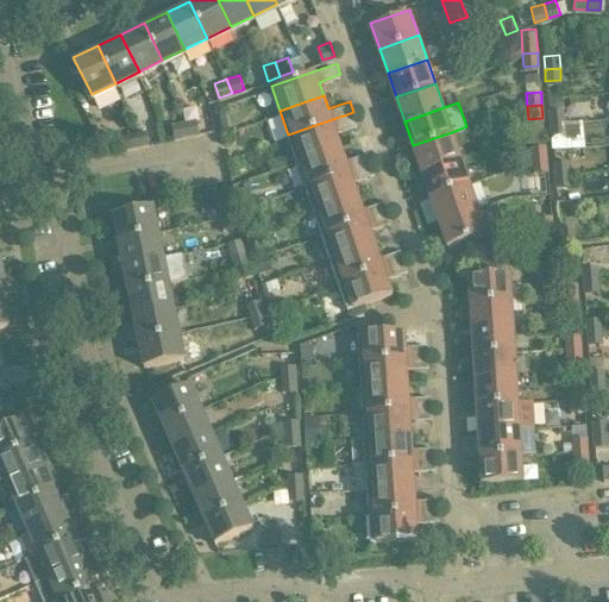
[(550,119),(565,118),(564,105),(548,107),(550,119)]
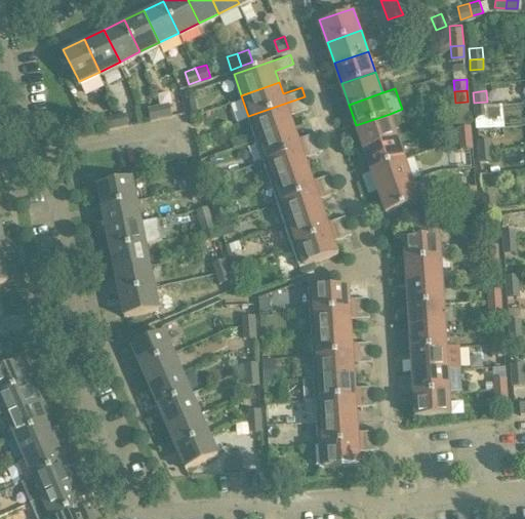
[(308,106),(305,96),(248,116),(255,136),(293,123),(290,113),(308,106)]
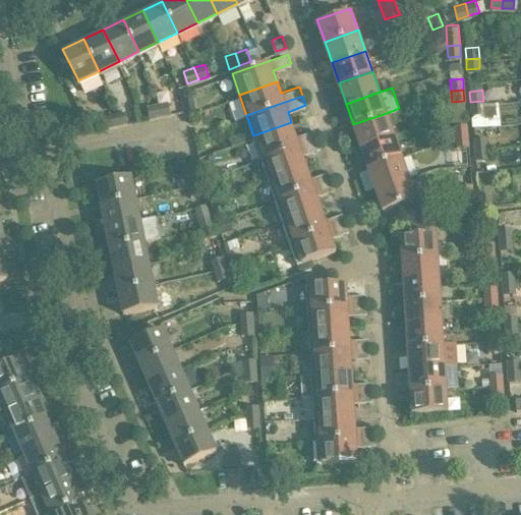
[(169,100),(158,102),(160,114),(171,112),(169,100)]
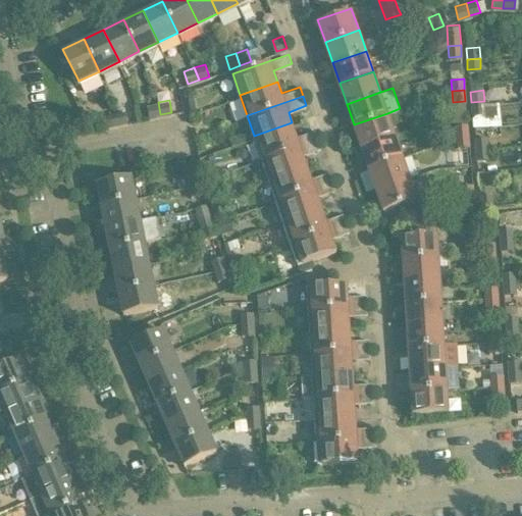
[(160,114),(158,102),(147,104),(150,116),(160,114)]
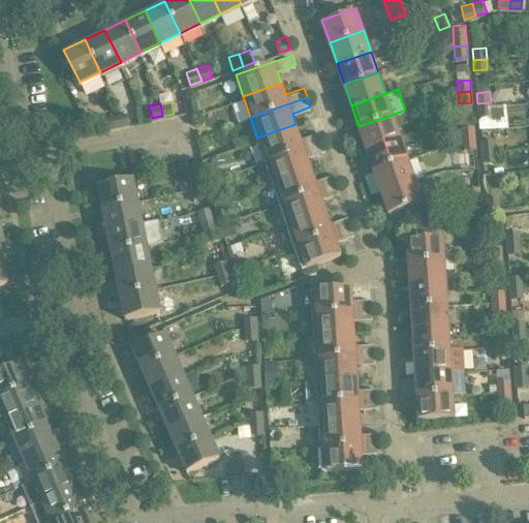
[(492,115),(491,104),(477,105),(478,116),(492,115)]
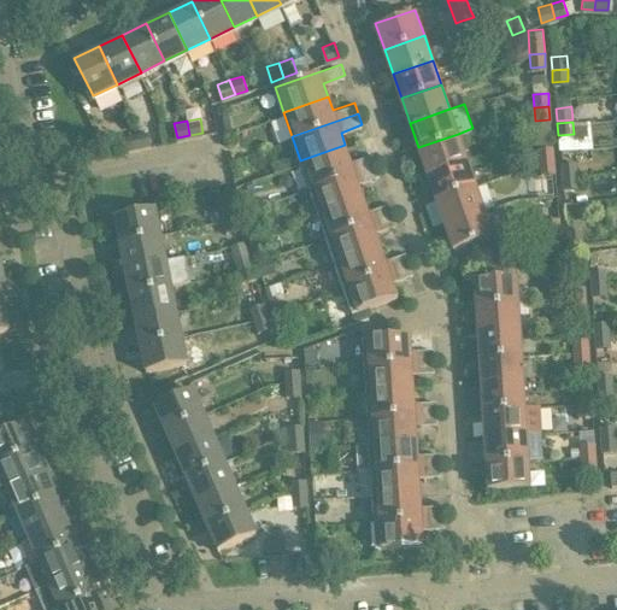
[(136,132),(139,145),(151,142),(148,128),(136,132)]
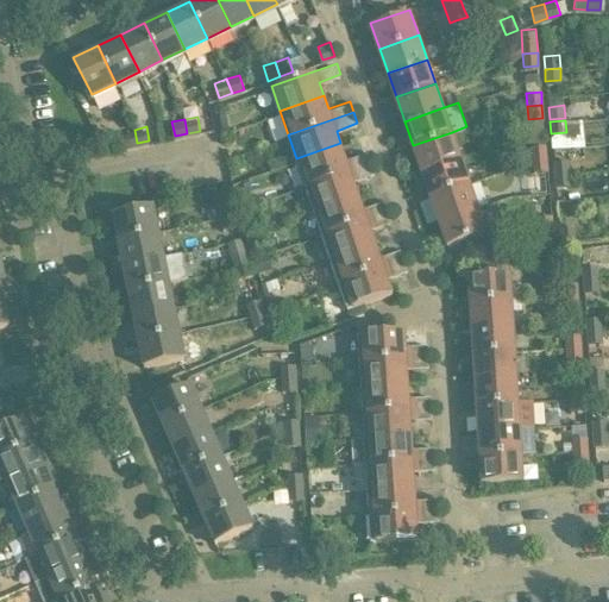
[(137,143),(135,130),(121,132),(124,145),(137,143)]
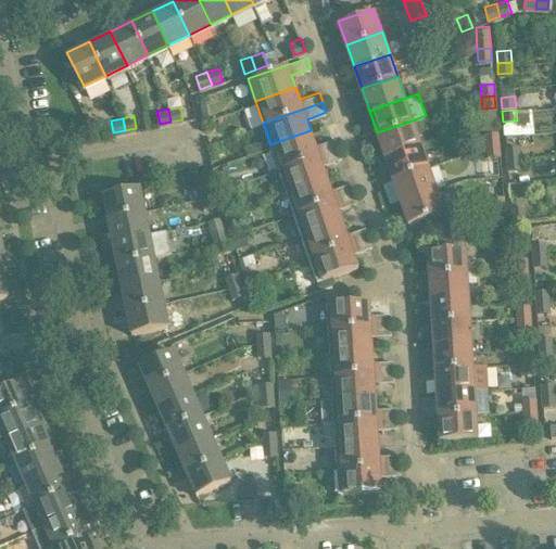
[(420,142),(413,120),(377,132),(384,155),(420,142)]
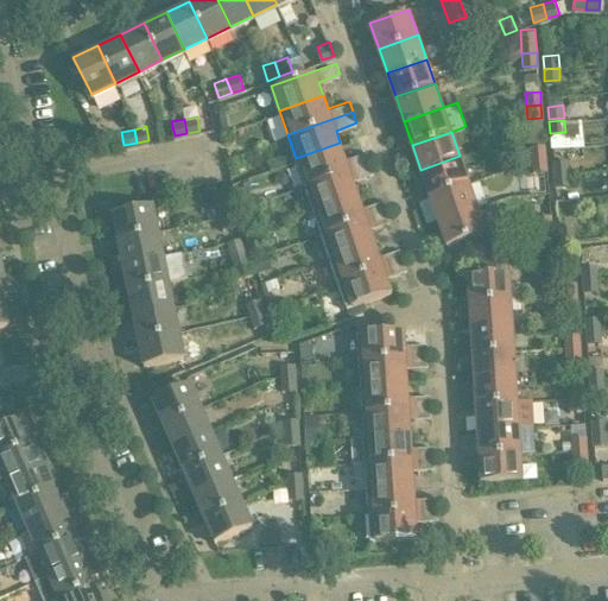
[(340,143),(296,158),(304,183),(369,159),(366,150),(344,157),(340,143)]
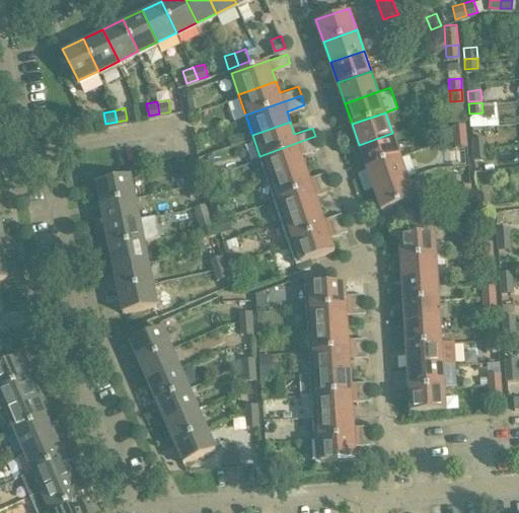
[(453,134),(465,133),(464,122),(452,123),(453,134)]
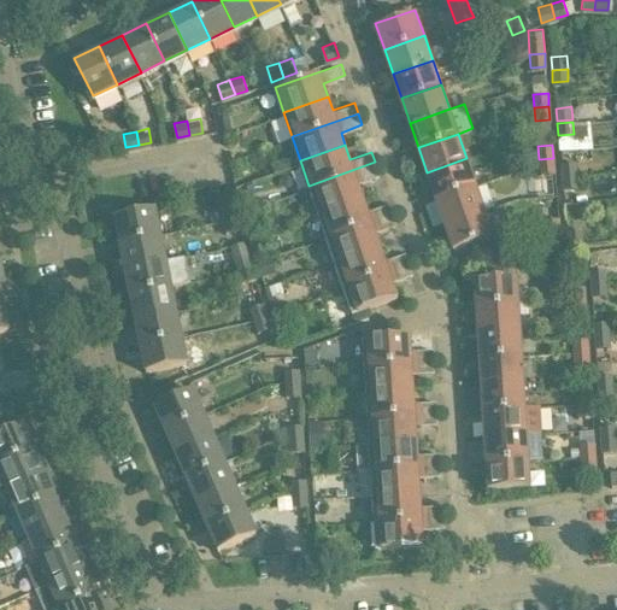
[(475,182),(466,158),(427,172),(435,197),(475,182)]
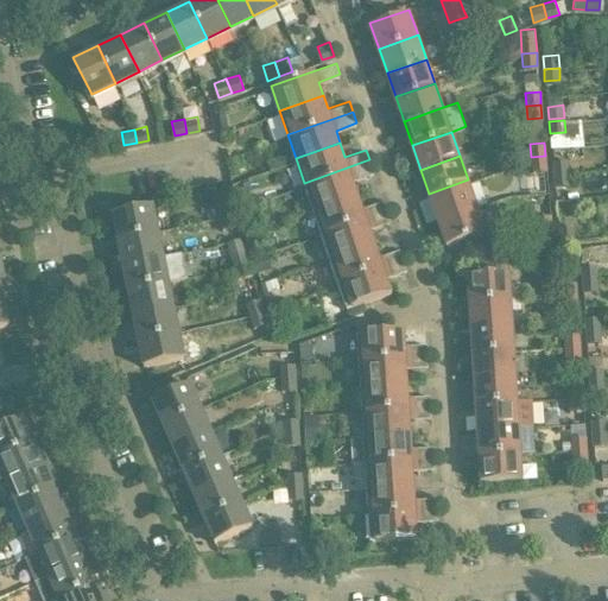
[(531,157),(518,158),(519,170),(532,169),(546,168),(545,156),(531,157)]
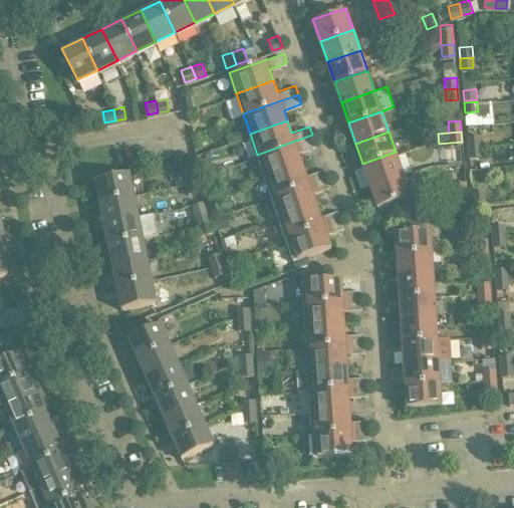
[(468,144),(481,143),(480,133),(467,134),(468,144)]
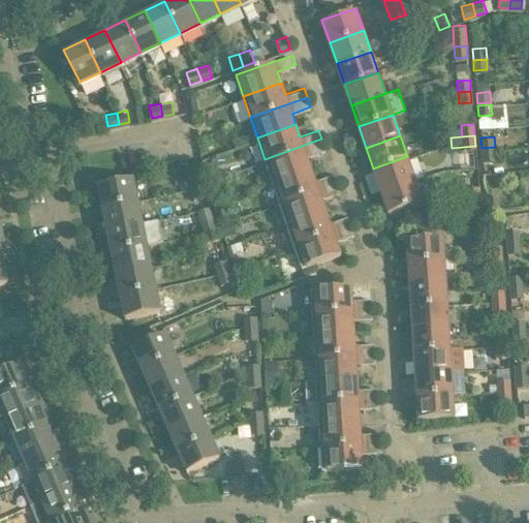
[(325,149),(321,139),(265,159),(272,180),(310,166),(307,155),(325,149)]
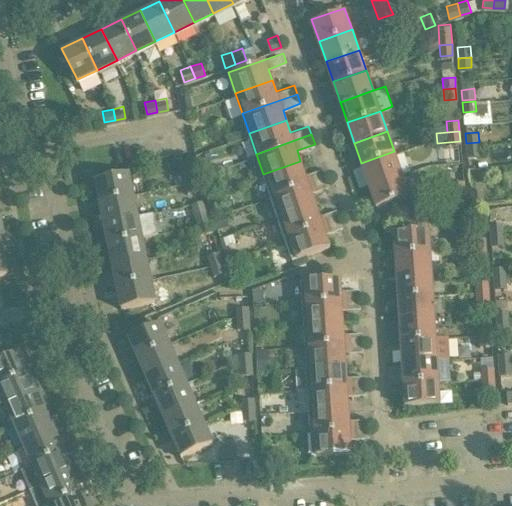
[(480,154),(479,142),(466,143),(467,155),(480,154)]
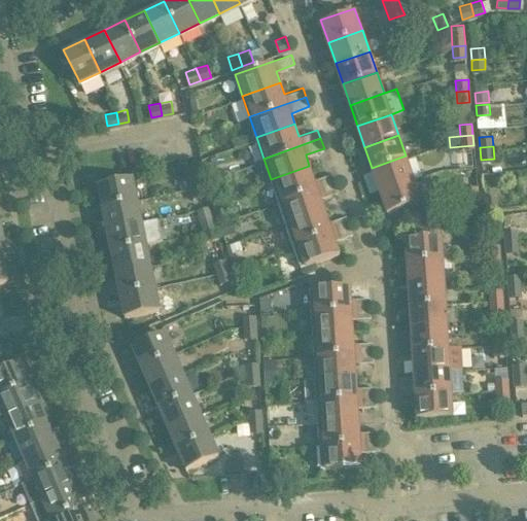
[(406,155),(372,168),(379,188),(413,177),(406,155)]
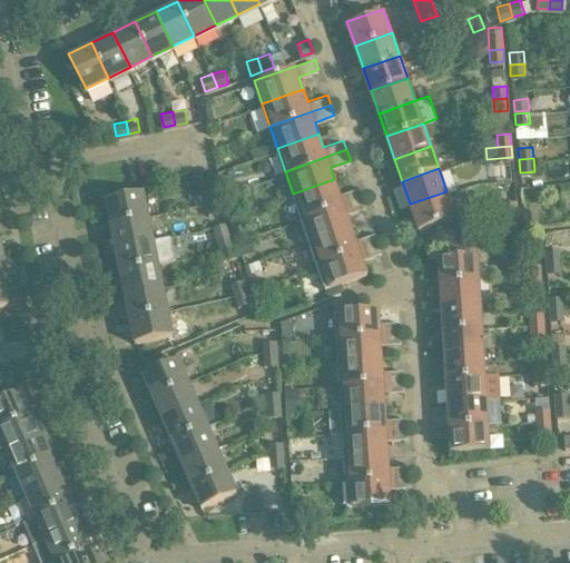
[(340,193),(334,179),(293,194),(302,217),(363,196),(360,186),(340,193)]
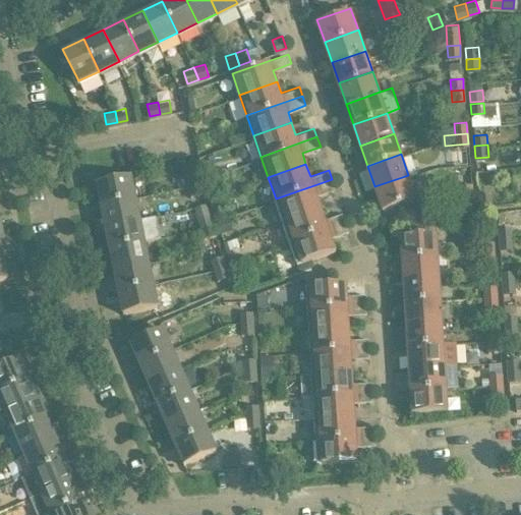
[(187,183),(199,180),(196,169),(184,173),(187,183)]
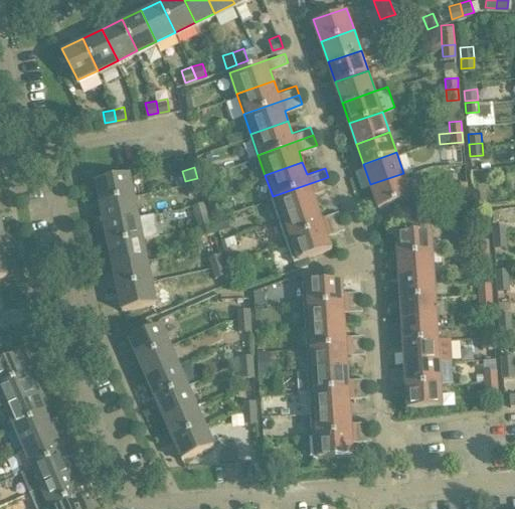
[(100,199),(134,192),(130,171),(96,177),(100,199)]
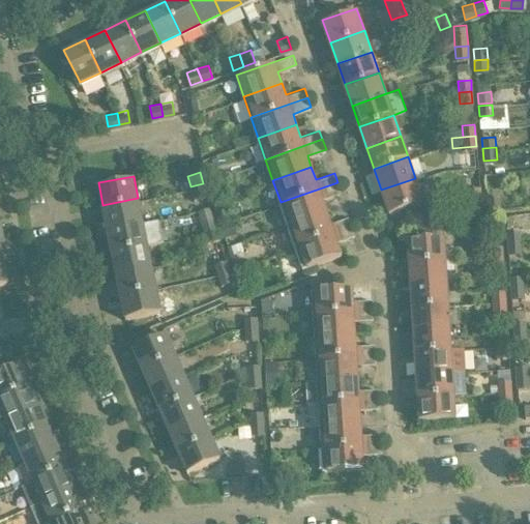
[(415,178),(381,190),(389,212),(396,209),(423,200),(415,178)]
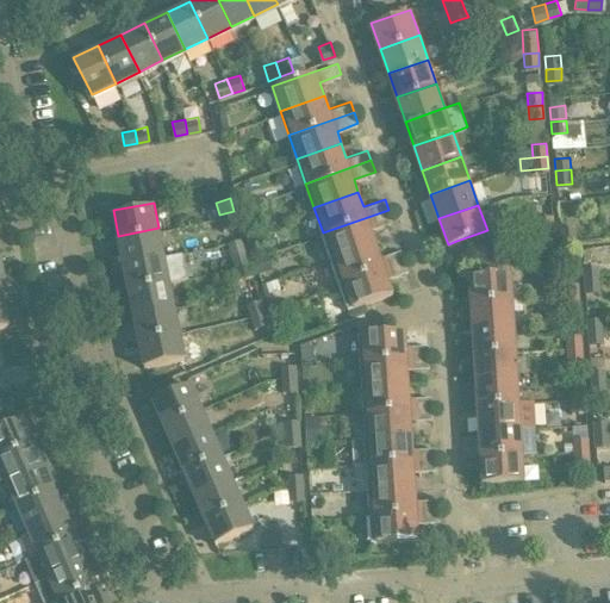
[(392,221),(388,210),(323,232),(331,256),(375,241),(371,228),(392,221)]
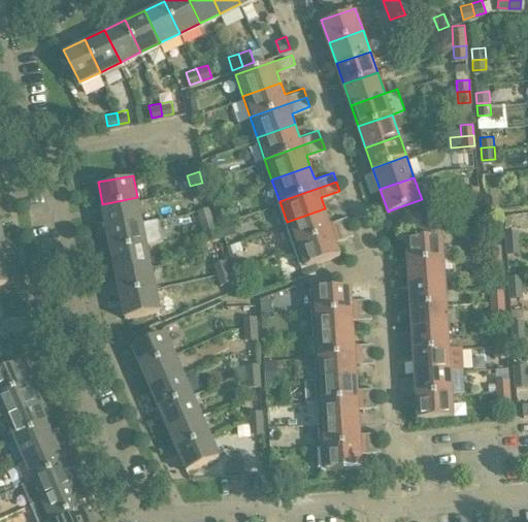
[(205,193),(202,183),(190,186),(194,197),(205,193)]
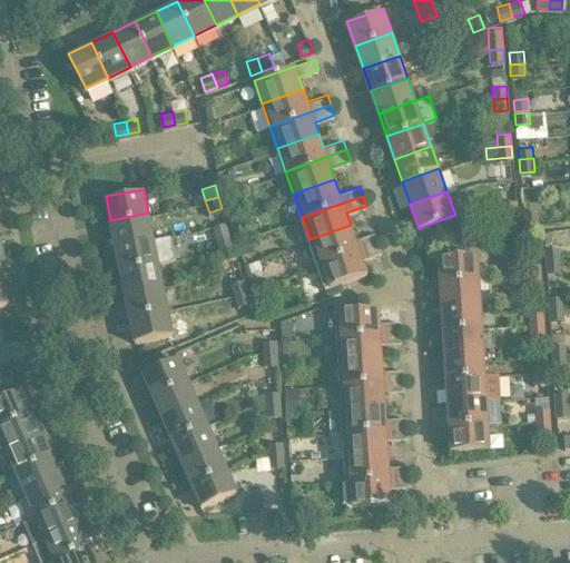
[(518,198),(502,199),(503,211),(518,210),(518,198)]
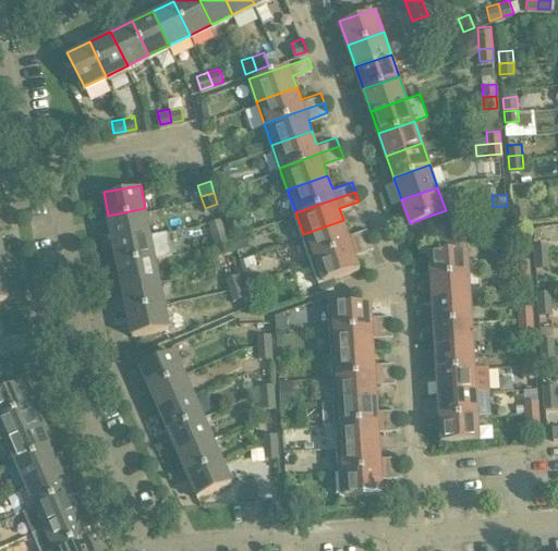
[(512,206),(512,218),(528,217),(526,205),(512,206)]
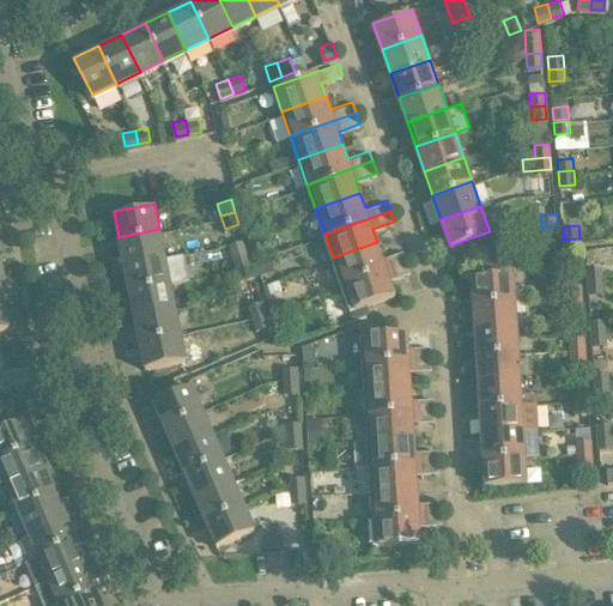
[(165,255),(159,229),(119,237),(125,264),(165,255)]
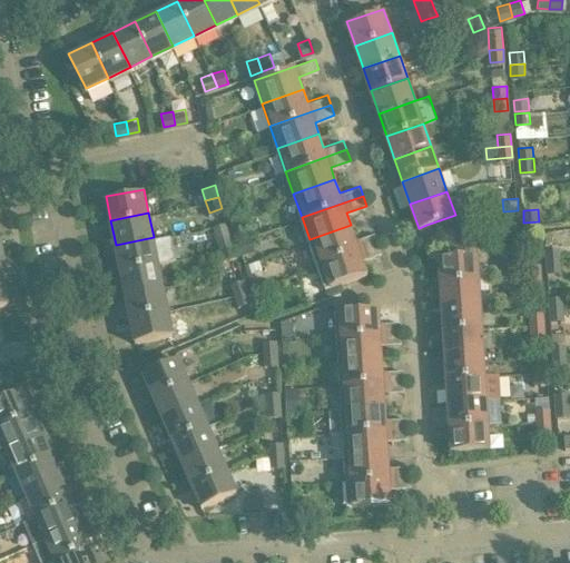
[(351,225),(310,239),(317,263),(379,242),(375,231),(355,238),(351,225)]
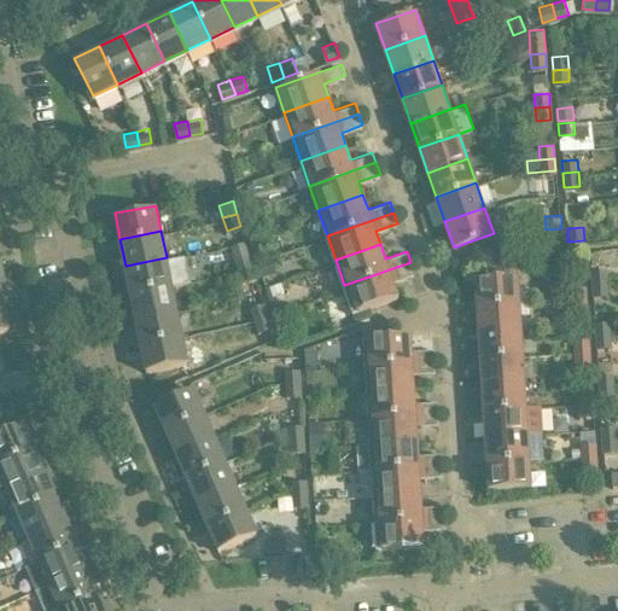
[(239,268),(252,263),(249,251),(234,255),(239,268)]
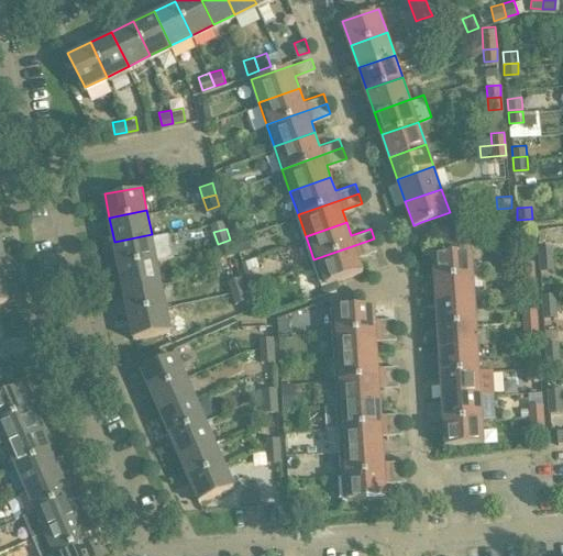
[(152,234),(114,242),(119,265),(156,257),(174,254),(168,231),(152,234)]
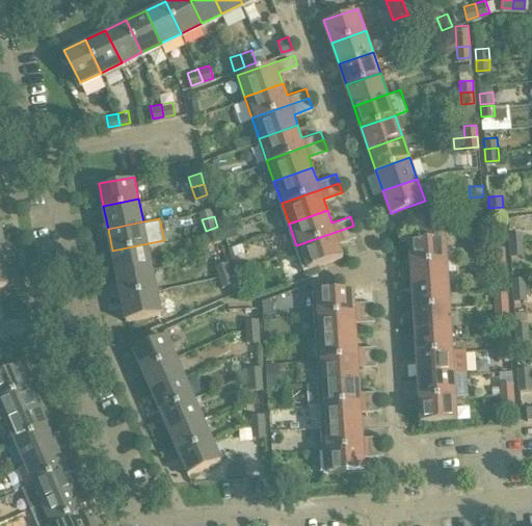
[(234,221),(217,227),(220,237),(237,232),(234,221)]
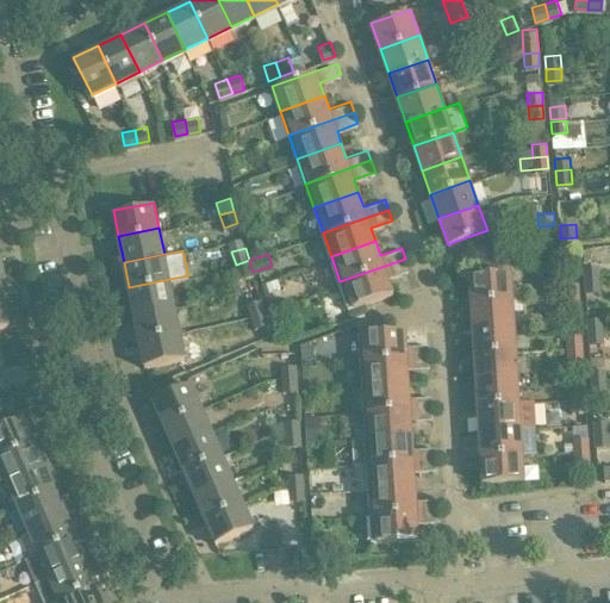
[(498,255),(484,256),(485,271),(499,271),(498,255)]
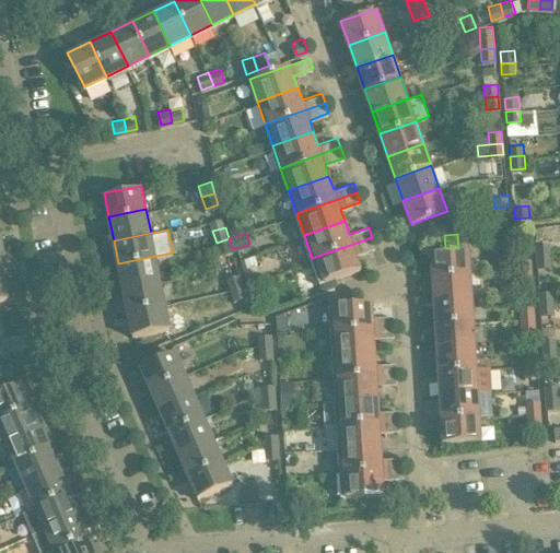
[(372,237),(312,258),(323,290),(335,285),(331,277),(360,267),(356,254),(375,247),(372,237)]
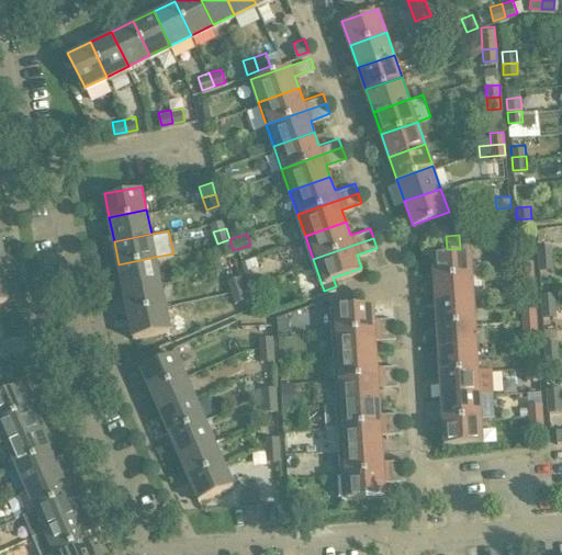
[(229,239),(217,244),(221,255),(233,250),(229,239)]
